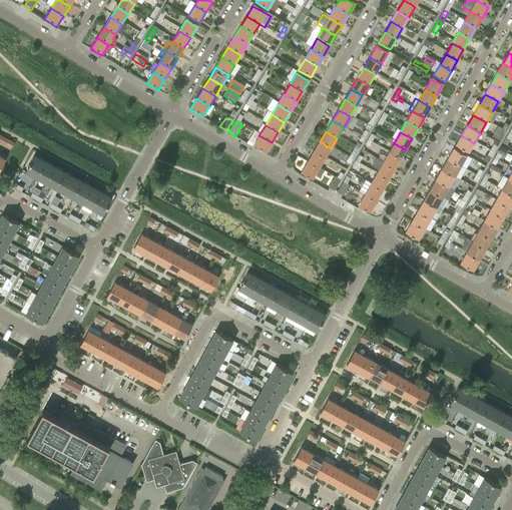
[(266,153),(272,142),(259,135),(252,146),(266,153)]
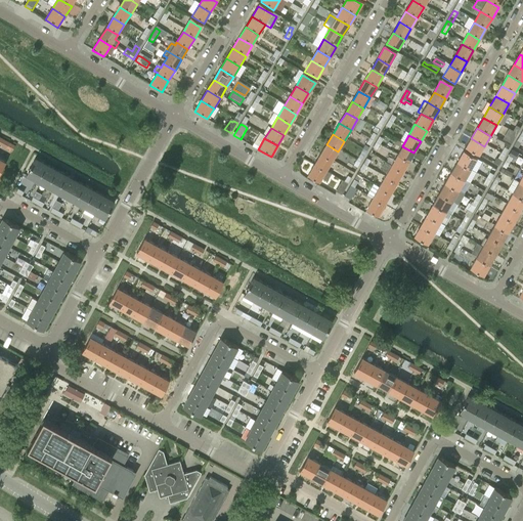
[(484,146),(471,138),(465,149),(478,158),(484,146)]
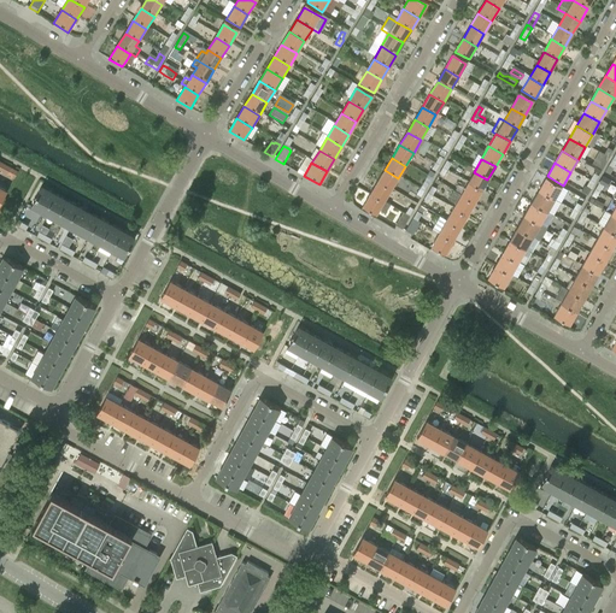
[(4,168),(0,174),(6,177),(10,171),(4,168)]
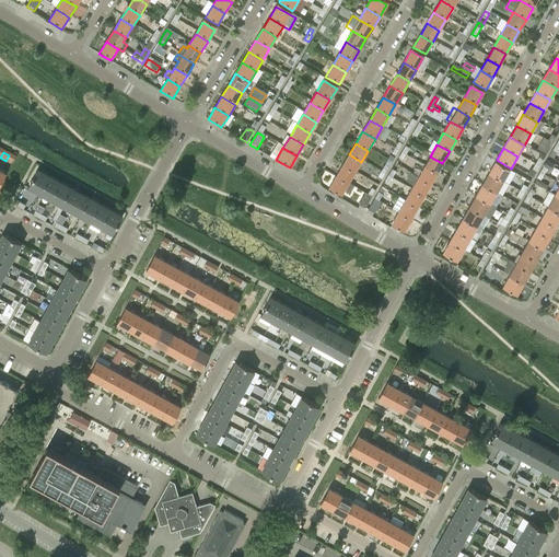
[(354,174),(361,162),(349,154),(342,166),(354,174)]
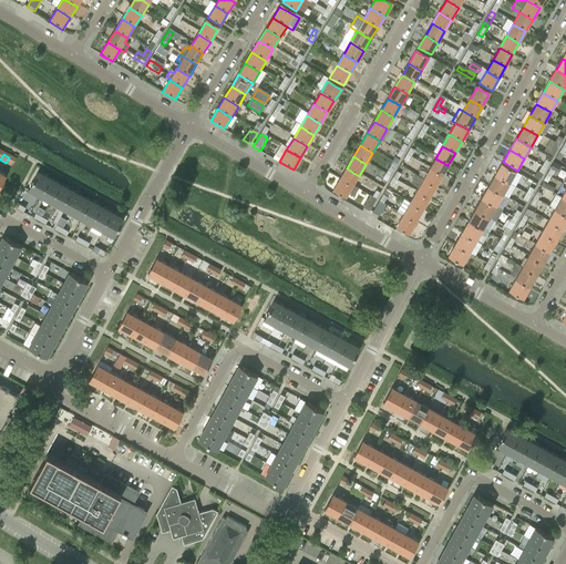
[(448,165),(435,159),(429,170),(441,177),(448,165)]
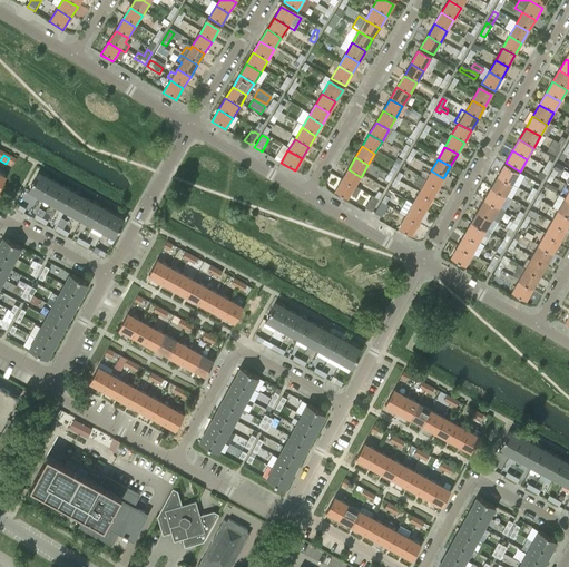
[(562,177),(566,172),(556,166),(552,172),(556,174),(562,177)]
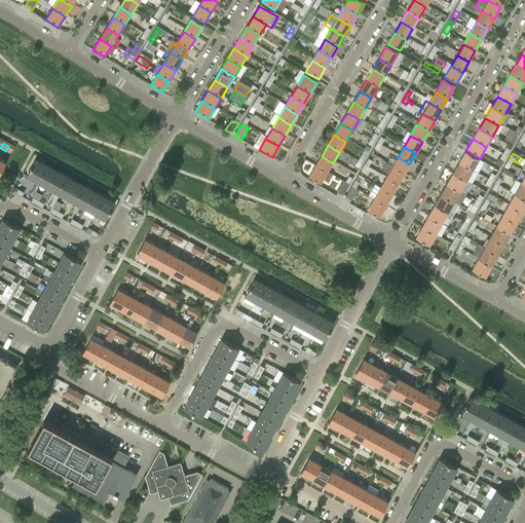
[(464,154),(457,164),(471,173),(478,161),(464,154)]
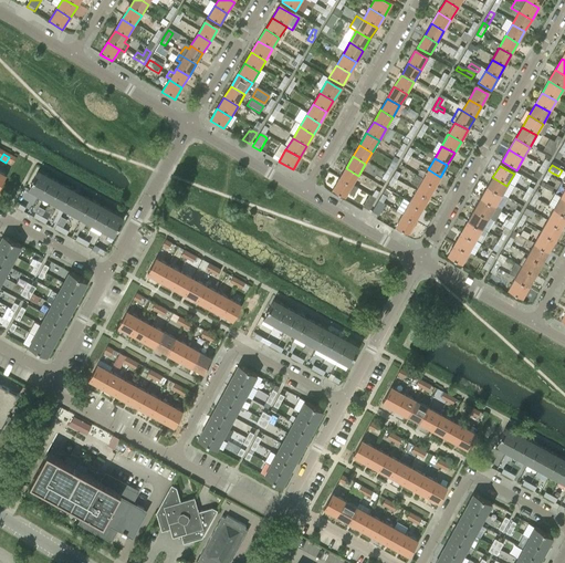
[(363,178),(358,176),(346,168),(338,179),(356,190),(363,178)]
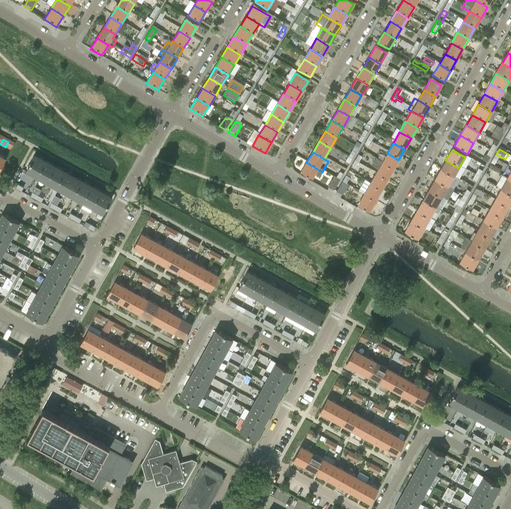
[(392,170),(398,160),(387,153),(381,164),(392,170)]
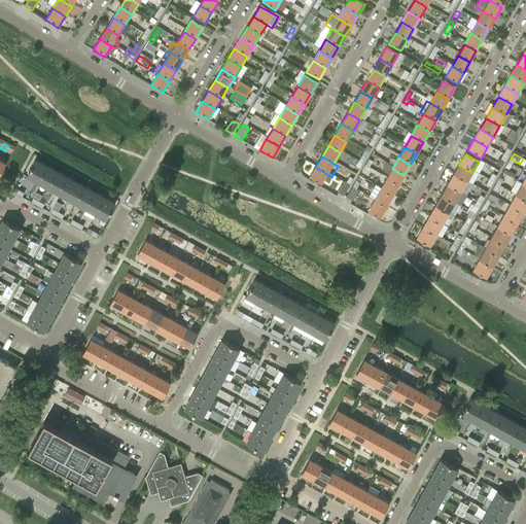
[(36,184),(45,167),(34,161),(25,178),(36,184)]
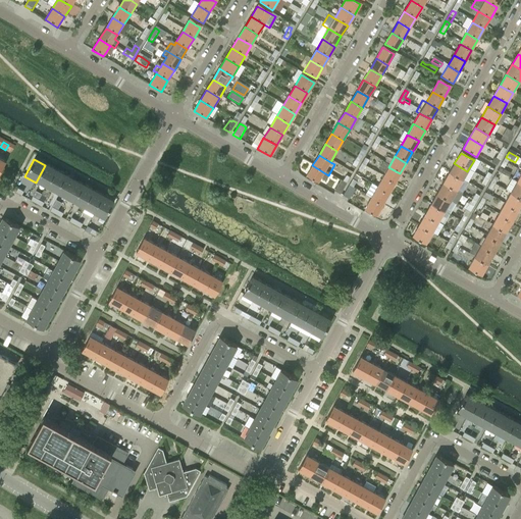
[(400,173),(388,167),(382,163),(378,171),(384,174),(382,177),(394,185),(400,173)]
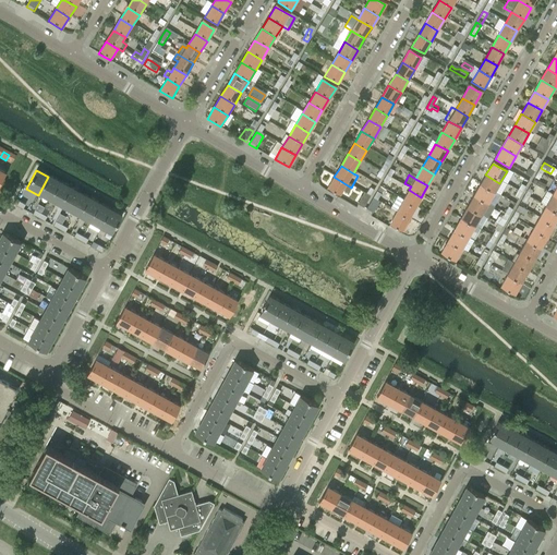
[(485,175),(479,186),(494,194),(499,183),(485,175)]
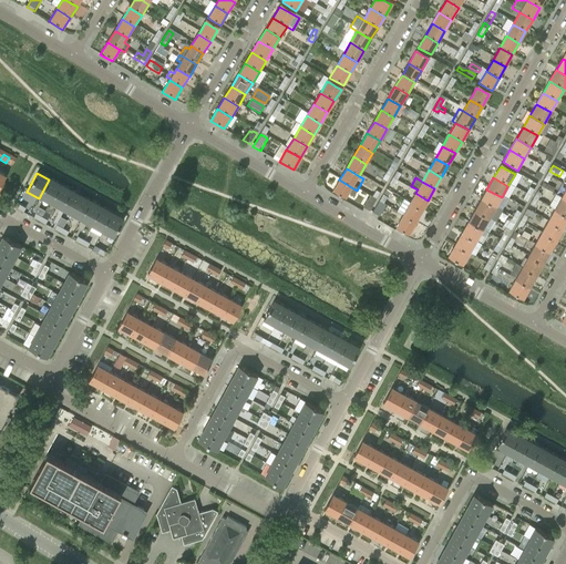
[(49,180),(39,198),(50,204),(60,186),(49,180)]
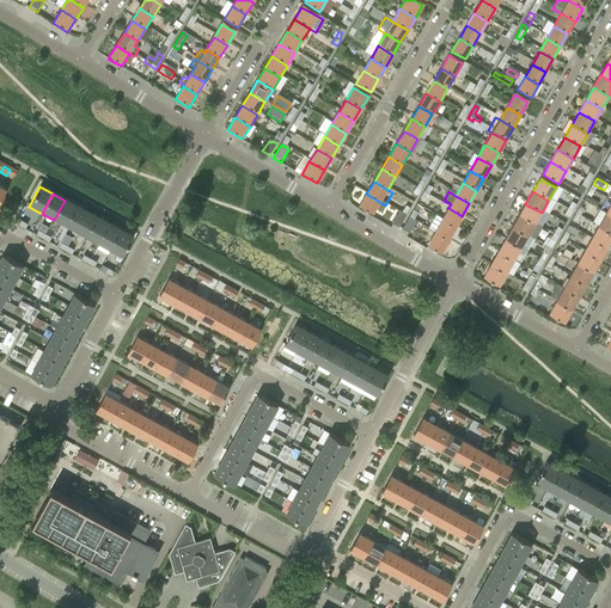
[(386,206),(385,206),(366,194),(359,207),(372,215),(374,210),(382,214),(386,206)]
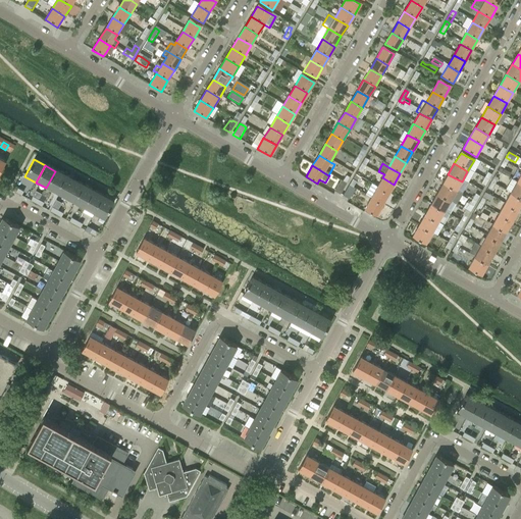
[(55,171),(46,188),(55,193),(64,176),(55,171)]
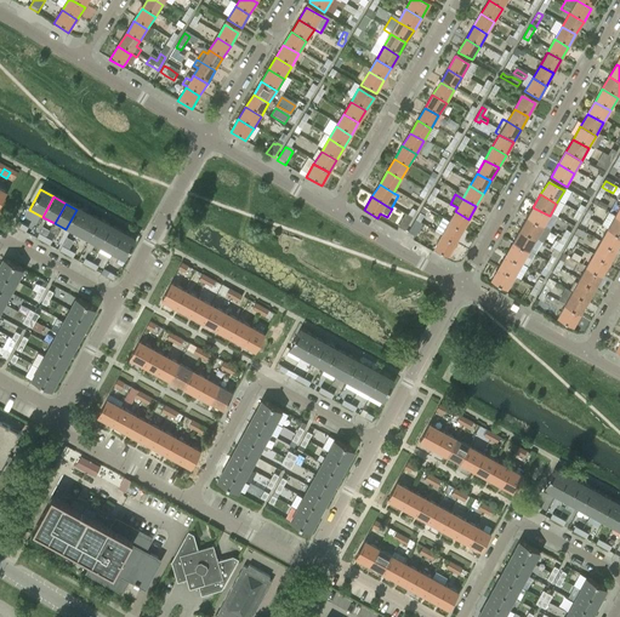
[(527,220),(542,229),(550,216),(533,207),(527,220)]
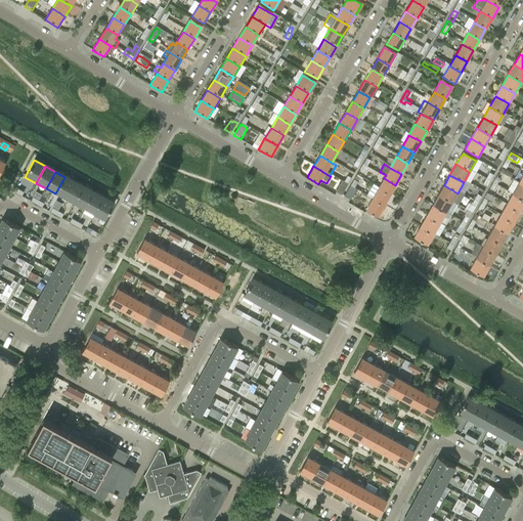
[(64,177),(55,193),(64,199),(74,182),(64,177)]
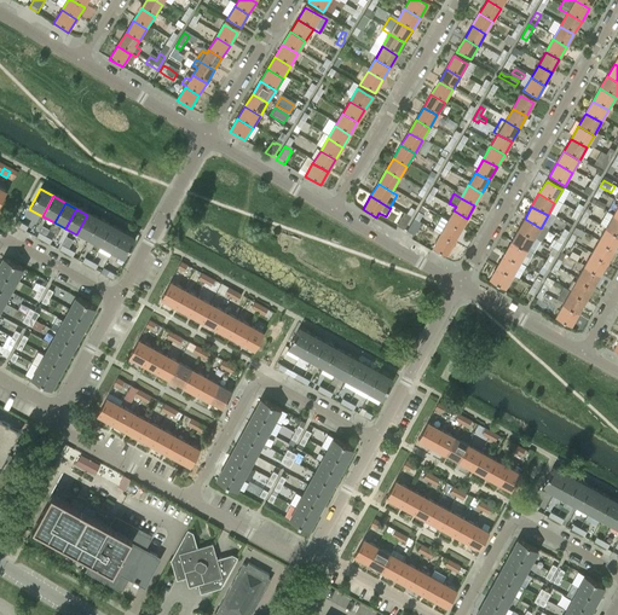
[(460,231),(467,219),(454,210),(446,224),(460,231)]
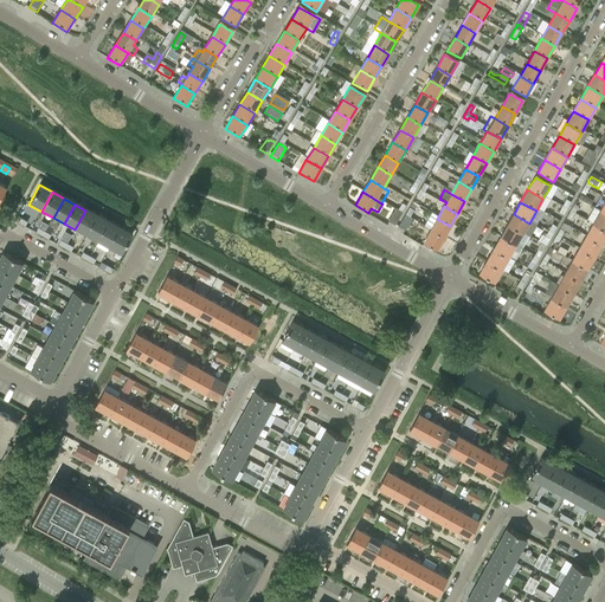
[(85,211),(75,230),(87,235),(97,217),(85,211)]
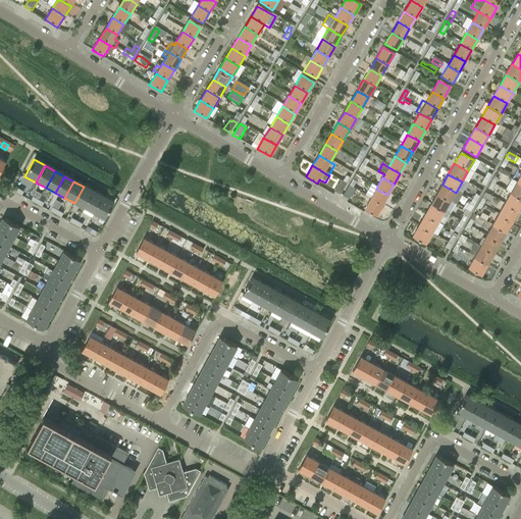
[(346,186),(342,183),(340,182),(333,193),(340,196),(346,186)]
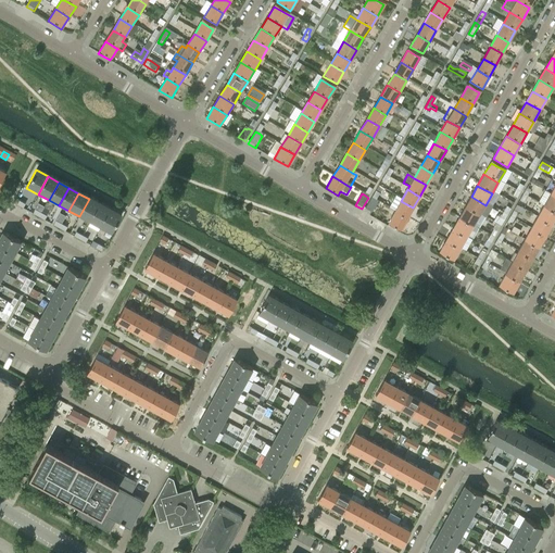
[(516,208),(524,212),(527,205),(524,204),(527,198),(522,196),(516,208)]
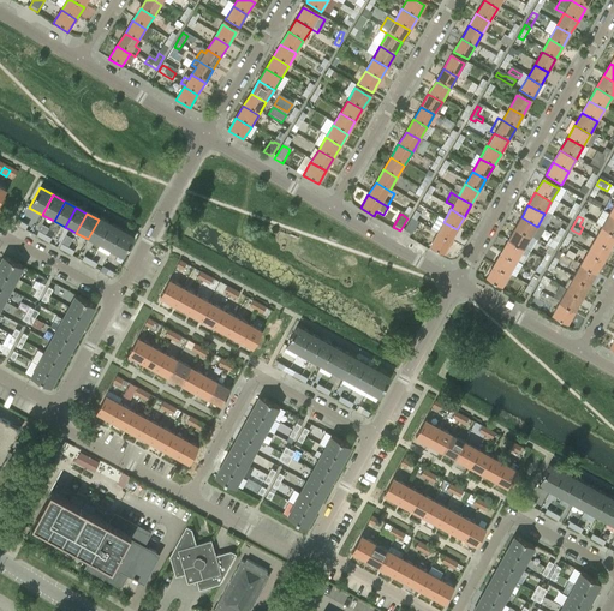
[(600,229),(613,237),(613,220),(607,216),(600,229)]
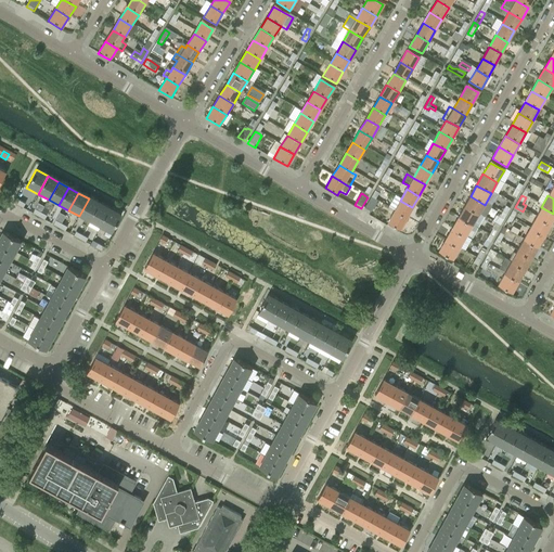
[(478,216),(485,205),(471,196),(464,207),(478,216)]
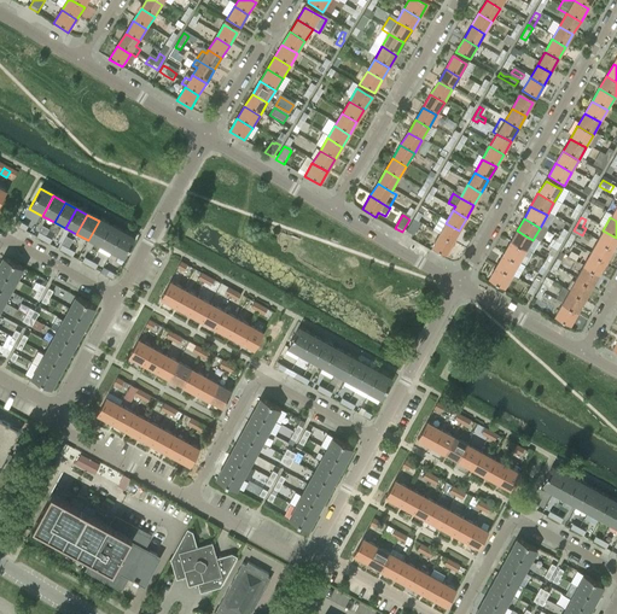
[(88,240),(99,247),(110,227),(99,221),(88,240)]
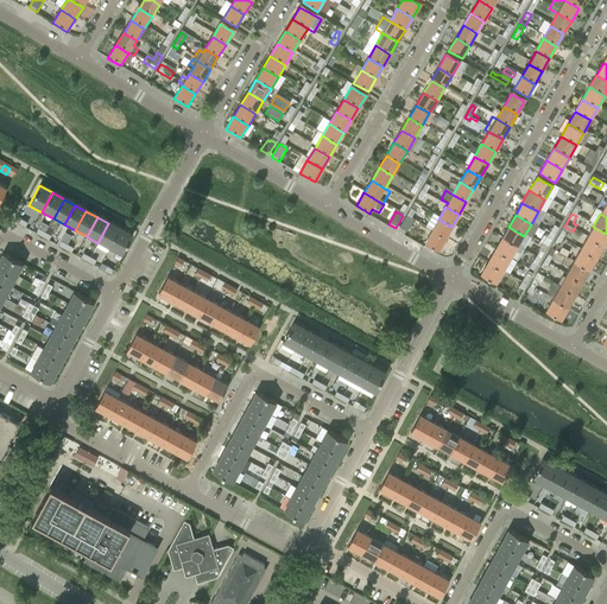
[(410,220),(405,217),(398,230),(405,235),(413,222),(410,220)]
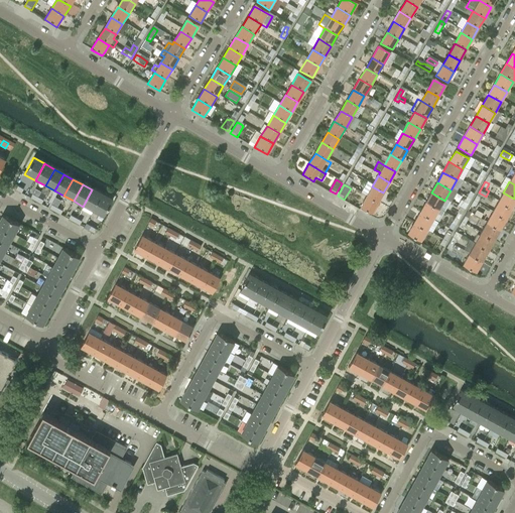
[(377,204),(383,193),(372,186),(366,197),(377,204)]
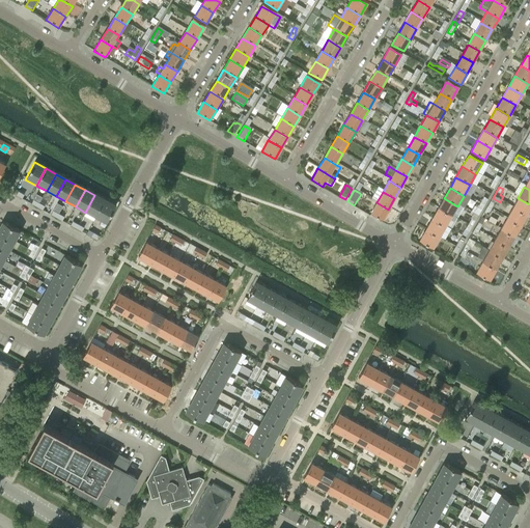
[(94,195),(85,213),(95,218),(105,201),(94,195)]
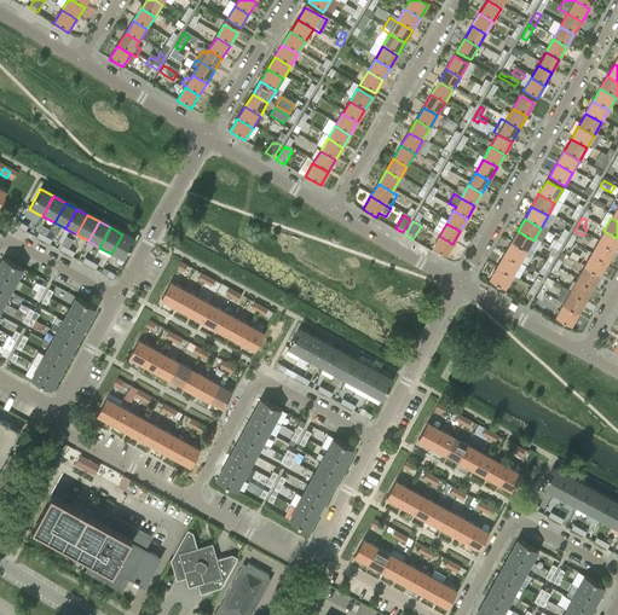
[(510,244),(526,253),(533,241),(518,231),(510,244)]
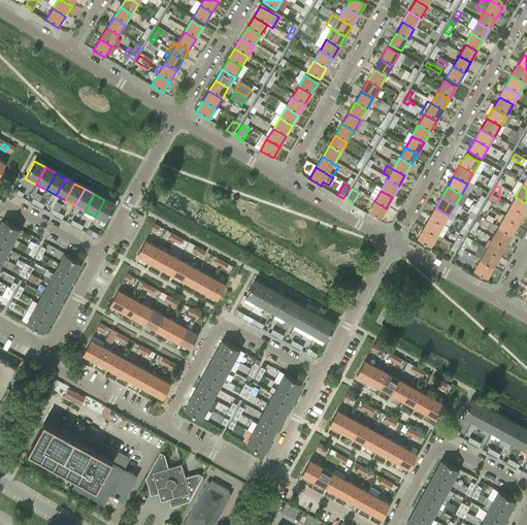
[(484,207),(488,209),(491,204),(494,206),(497,201),(490,197),(484,207)]
